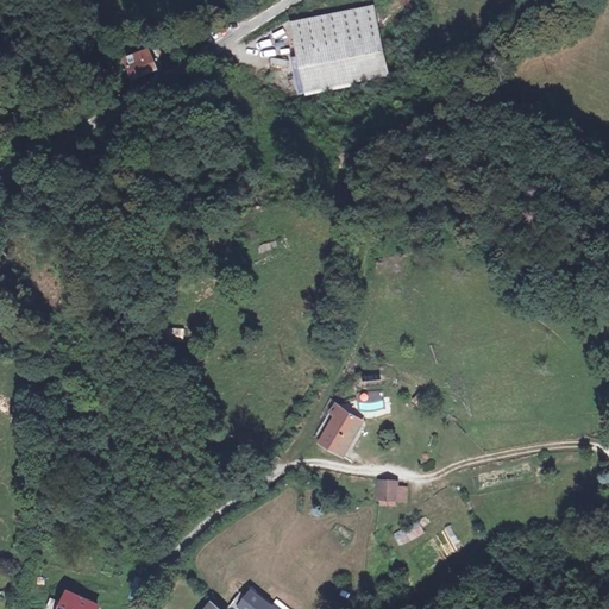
[(389,76),(374,4),(287,22),(303,94),(389,76)]
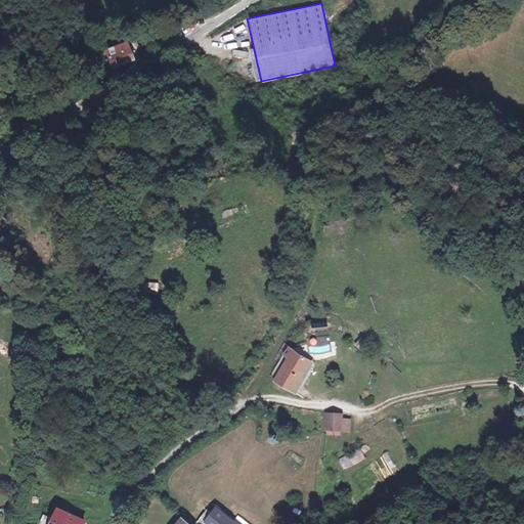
[(124,63),(119,48),(99,55),(103,71),(124,63)]
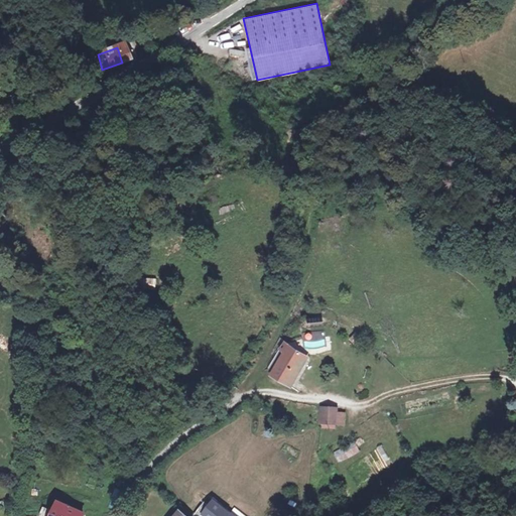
[(231,49),(231,57),(245,58),(245,50),(231,49)]
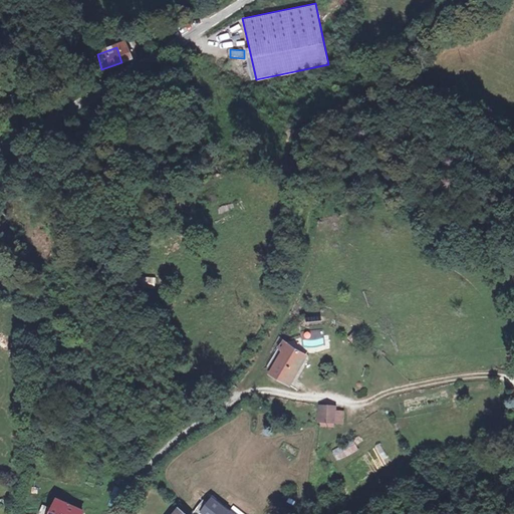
[(155,286),(156,278),(148,277),(147,285),(155,286)]
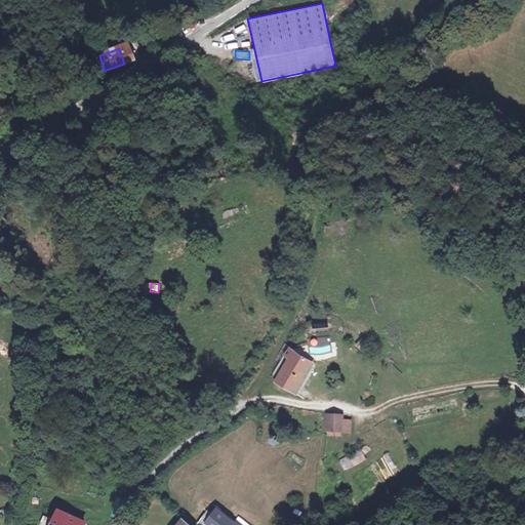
[(288,358),(293,361),(297,354),(292,352),(288,358)]
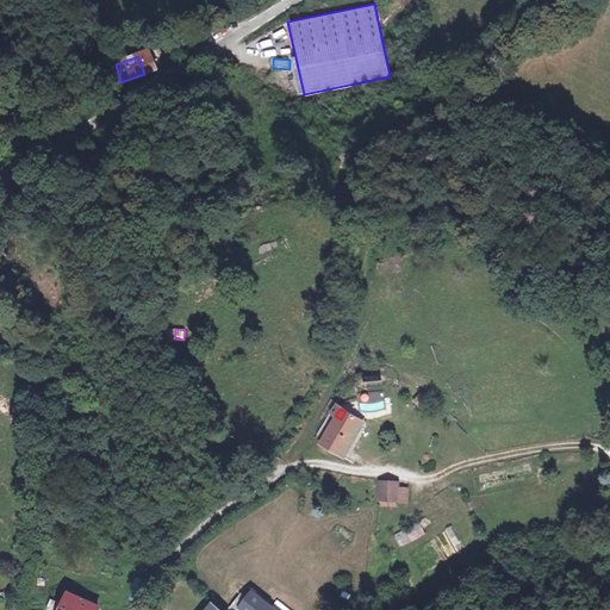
[(365,422),(346,411),(341,419),(324,448),(343,456),(365,422)]
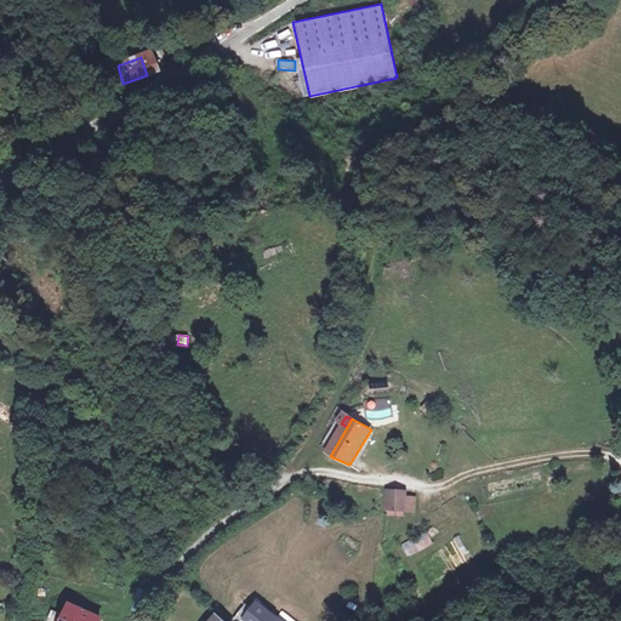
[(405,491),(388,491),(388,511),(404,511),(405,510),(405,500),(405,491)]
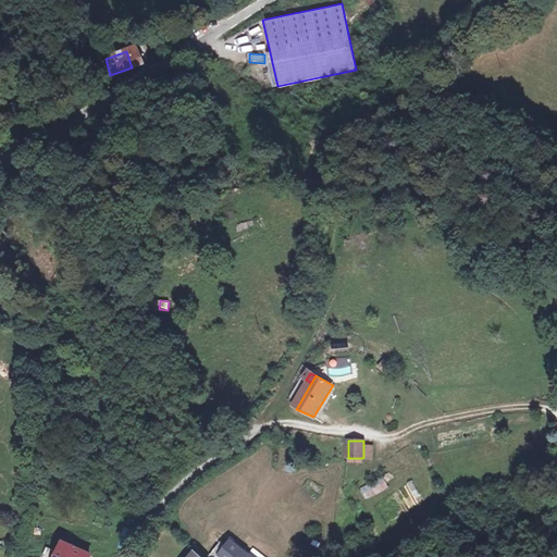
[(372,448),(363,448),(363,457),(372,457),(372,448)]
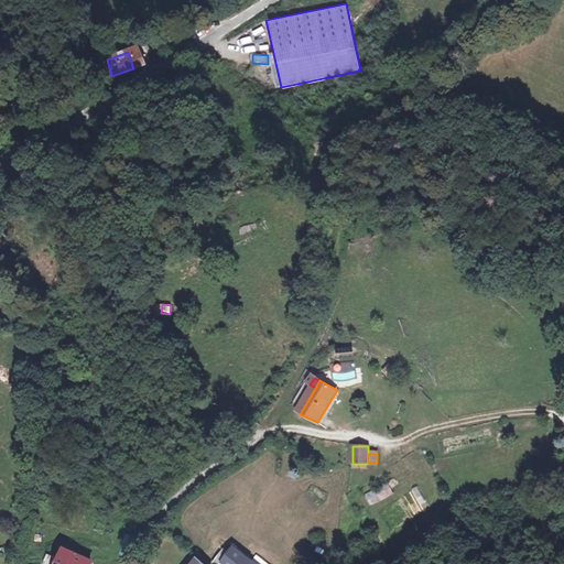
[(366,495),(371,507),(396,496),(390,484),(366,495)]
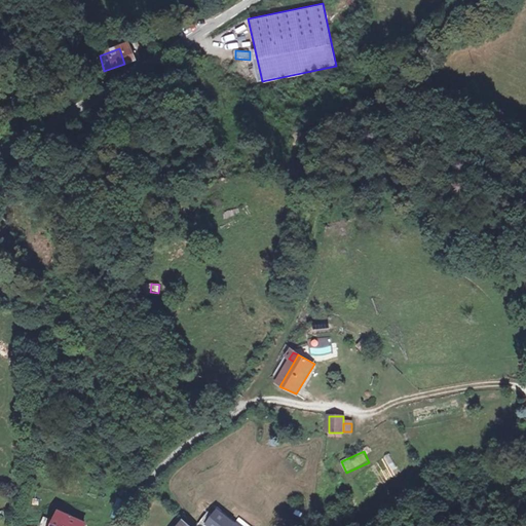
[(376,465),(371,468),(380,481),(385,478),(376,465)]
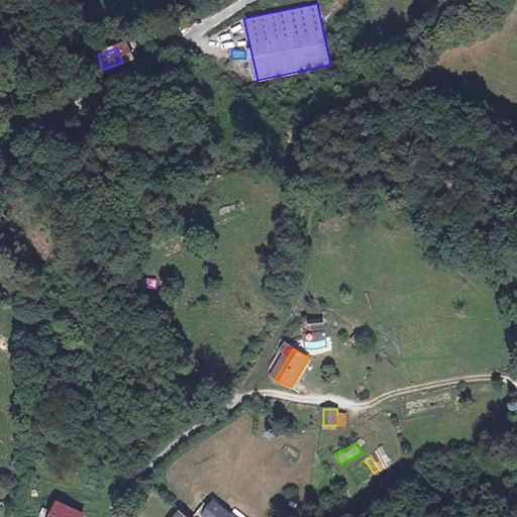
[(213,494),(204,501),(214,514),(223,507),(213,494)]
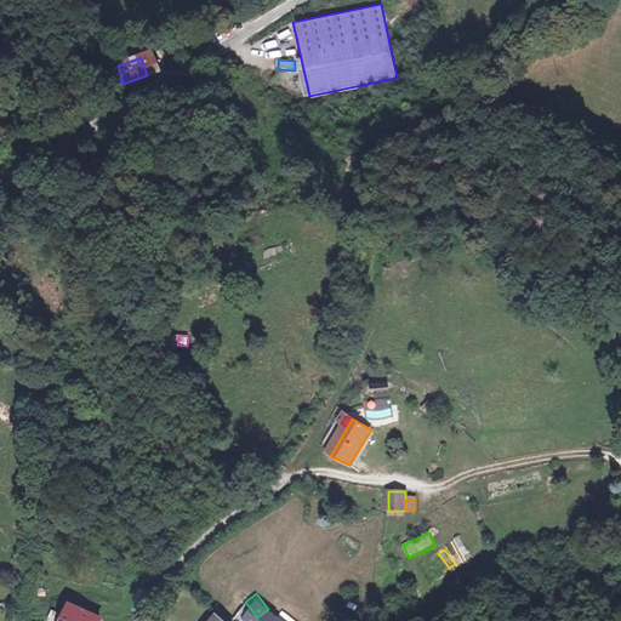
[(235,620),(221,602),(204,617),(206,620),(235,620)]
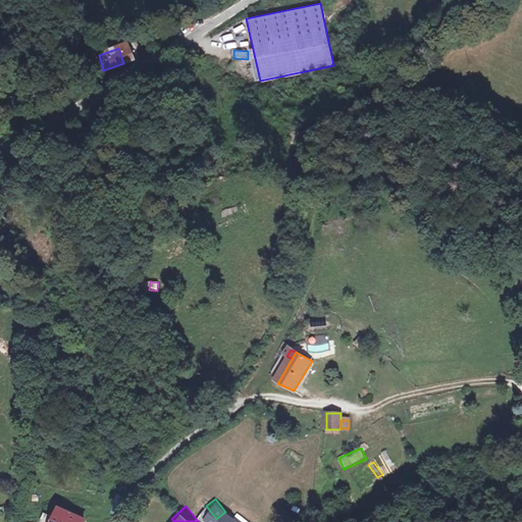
[(54,521),(67,521),(71,513),(61,508),(54,521)]
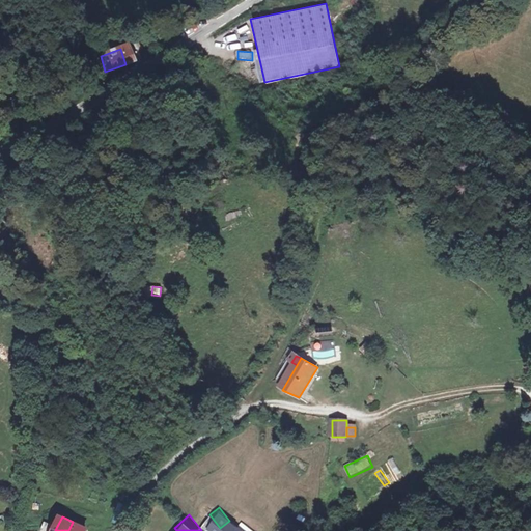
[(84,530),(86,527),(73,522),(68,530),(84,530)]
